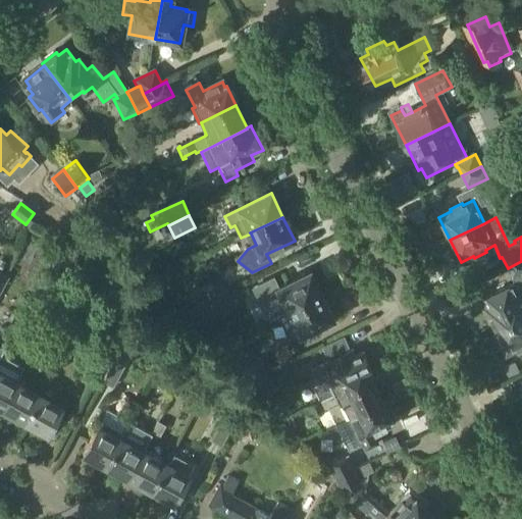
[(496,302),(498,305),(485,311),(496,332),(521,319),(521,261),(508,268),(520,294),(510,299),(509,296),(496,302)]
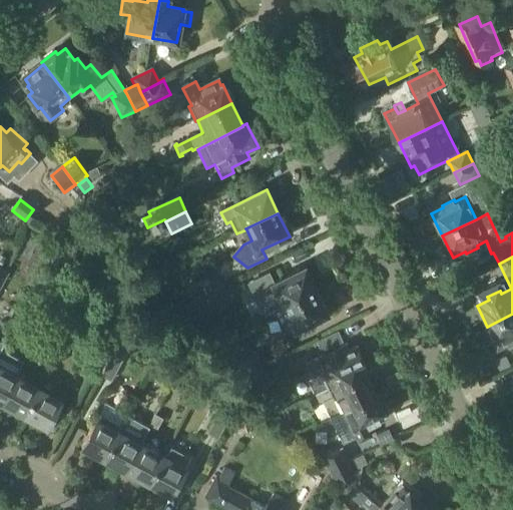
[(0,285),(3,287),(10,274),(0,268),(0,285)]
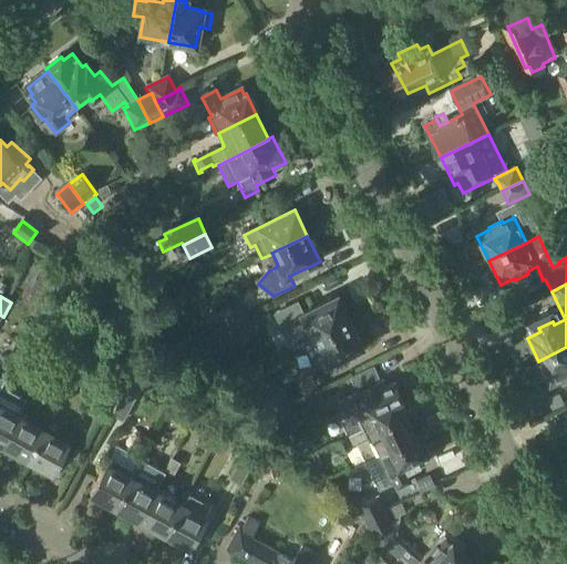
[(303,314),(298,303),(274,314),(291,351),(302,346),(350,322),(337,297),(303,314)]
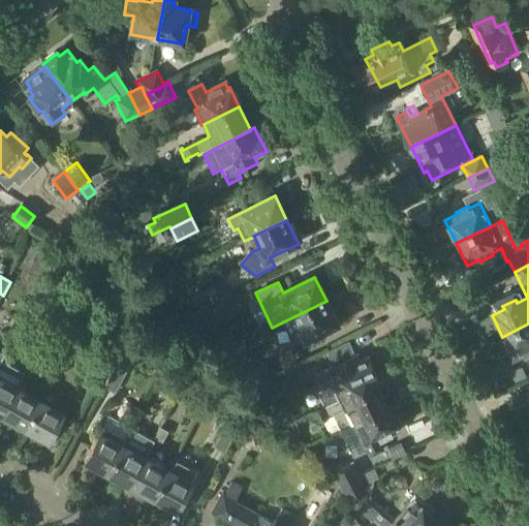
[(338,325),(327,301),(282,322),(294,347),(338,325)]
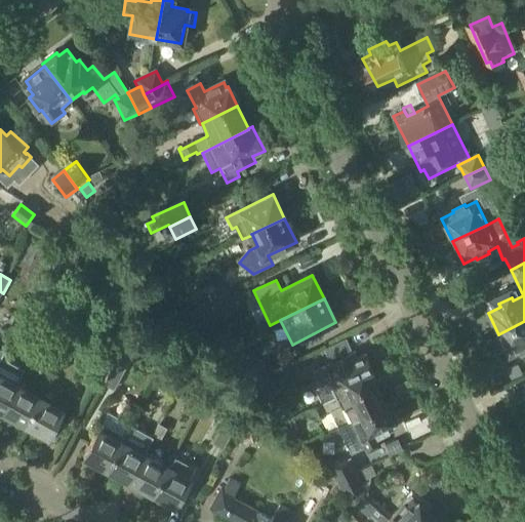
[(524,321),(498,334),(510,357),(522,351),(523,353),(524,352),(524,321)]
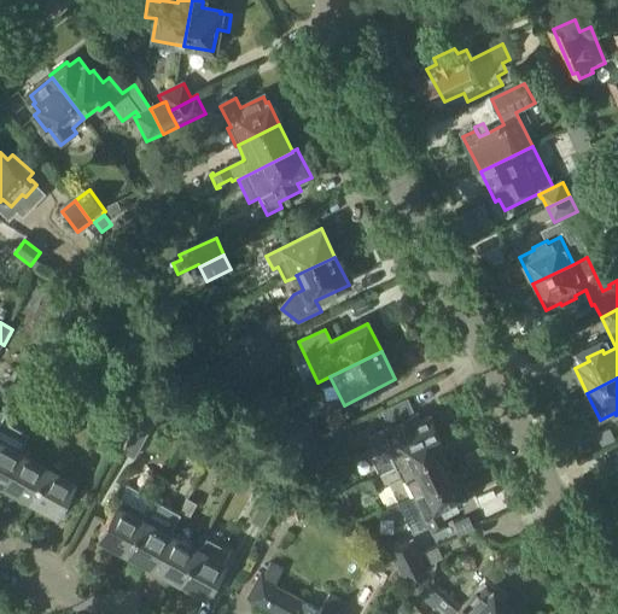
[(371,460),(379,478),(439,449),(439,450),(445,446),(430,416),(420,422),(418,415),(368,439),(377,457),(371,460)]
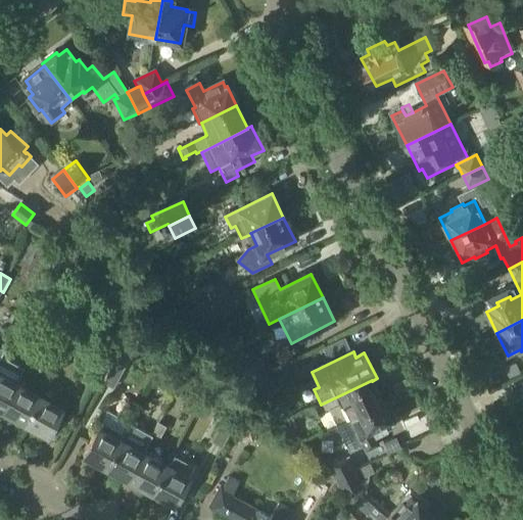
[(96,381),(108,359),(97,352),(86,375),(96,381)]
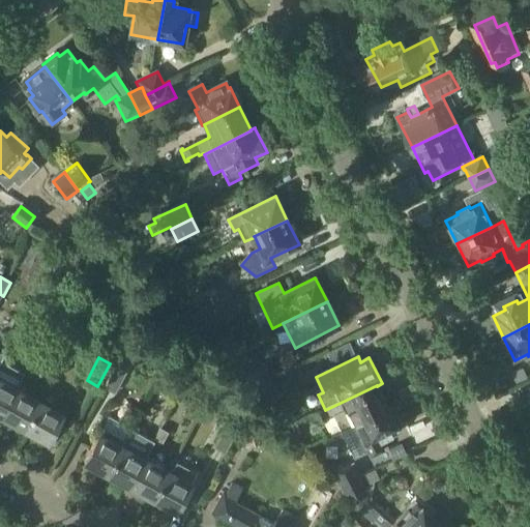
[(25,376),(1,363),(0,366),(0,415),(2,417),(18,387),(19,387),(25,376)]
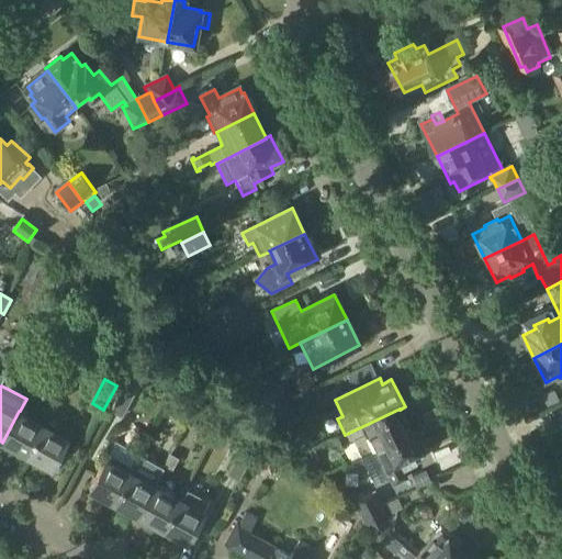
[(267,412),(288,402),(281,388),(260,398),(267,412)]
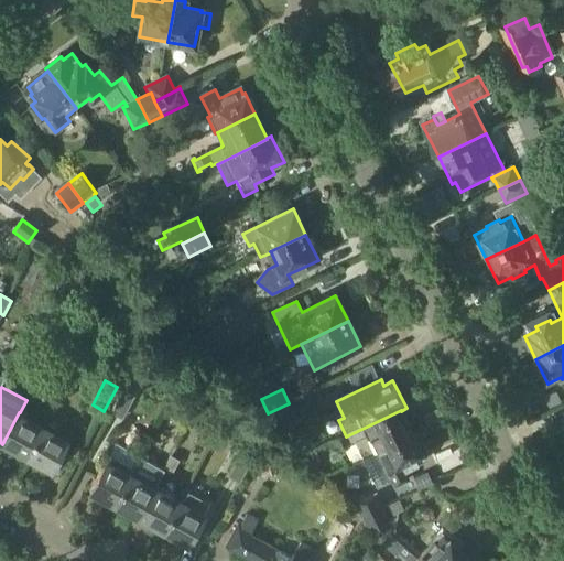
[(136,397),(125,391),(111,414),(122,421),(136,397)]
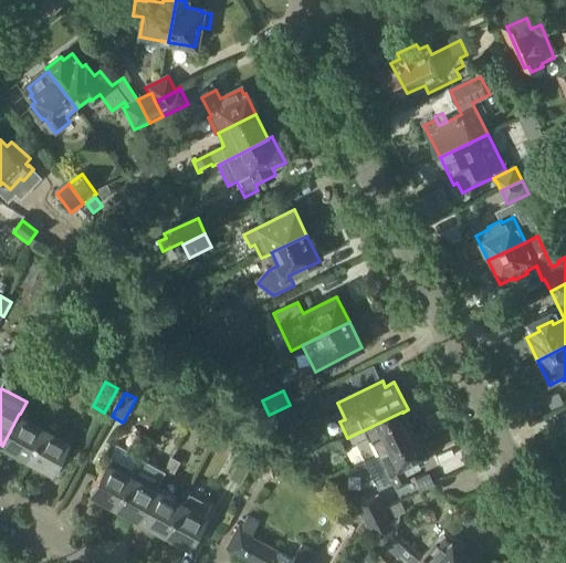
[(290,405),(269,415),(275,429),(296,420),(290,405)]
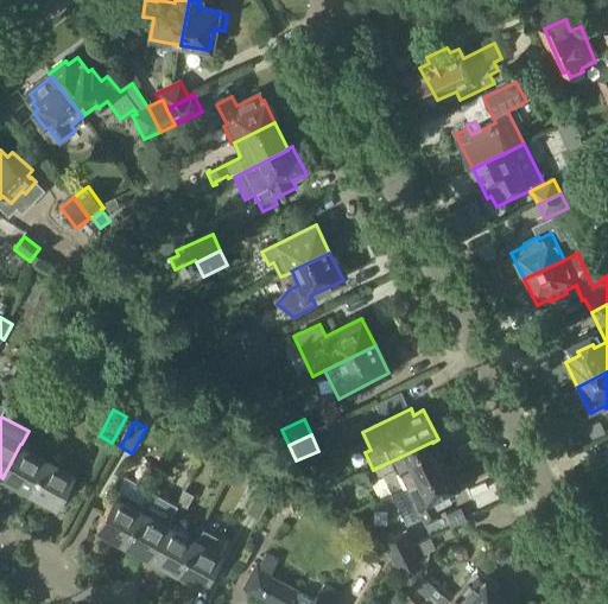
[(432,443),(432,442),(373,470),(358,477),(363,488),(378,481),(384,478),(392,495),(405,489),(404,489),(445,469),(432,443)]
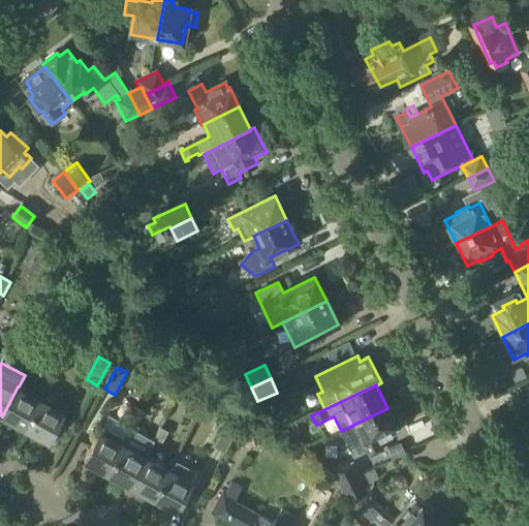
[(41,399),(19,387),(18,387),(2,416),(25,429),(41,399)]
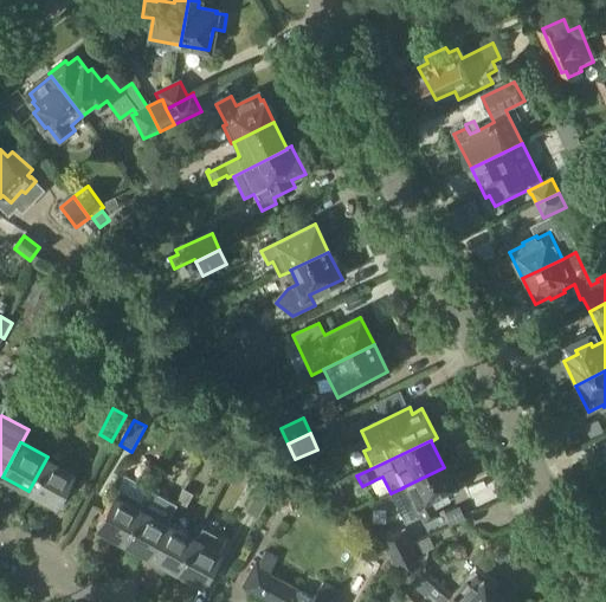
[(55,505),(73,471),(47,457),(28,491),(55,505)]
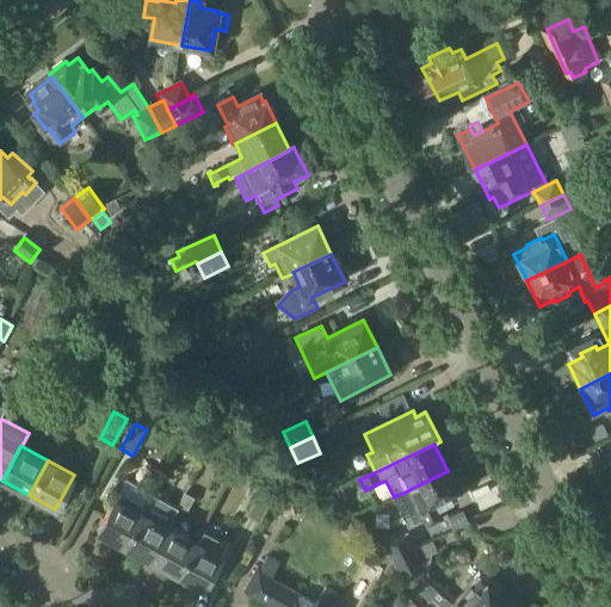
[(407,491),(414,507),(417,507),(426,527),(442,520),(437,511),(461,499),(448,471),(406,491),(407,491)]
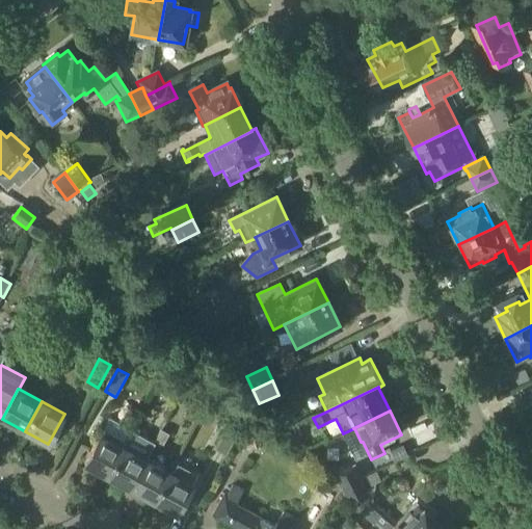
[(228,430),(227,429),(215,451),(227,457),(244,423),(234,418),(228,430)]
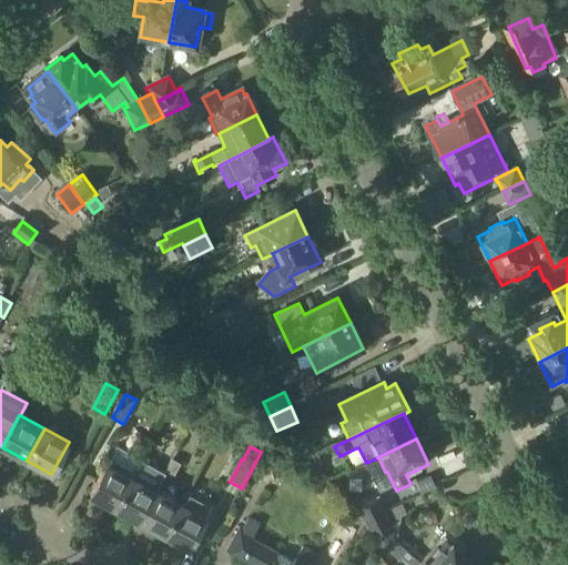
[(174,461),(168,473),(174,476),(181,464),(174,461)]
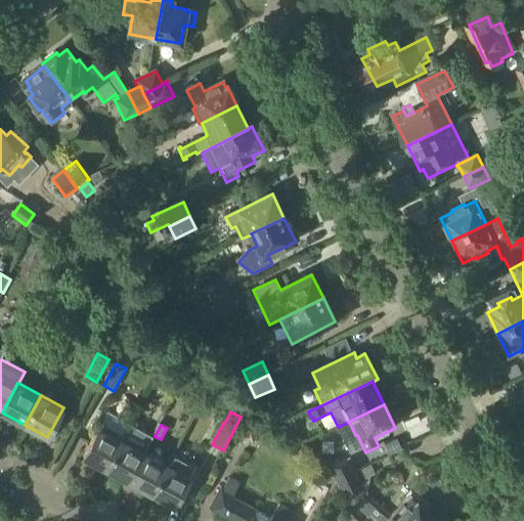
[(83,457),(106,470),(123,440),(121,439),(99,427),(83,457)]
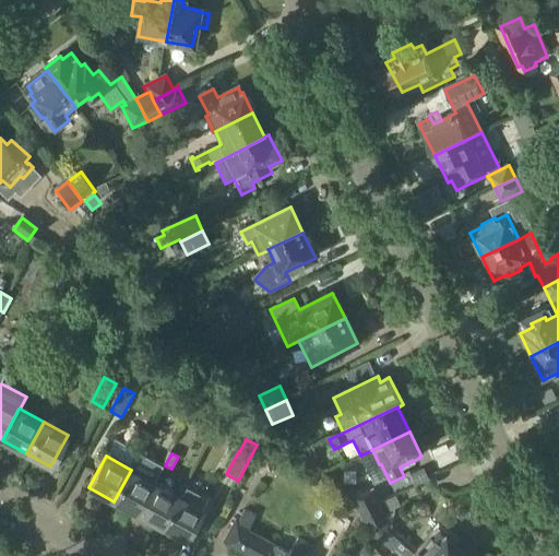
[(158,478),(133,465),(132,464),(129,469),(131,470),(114,501),(138,515),(155,483),(158,478)]
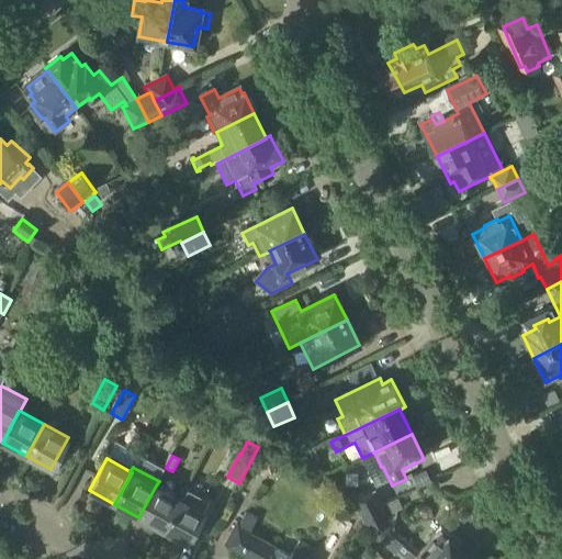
[(418,490),(433,482),(426,471),(412,479),(418,490)]
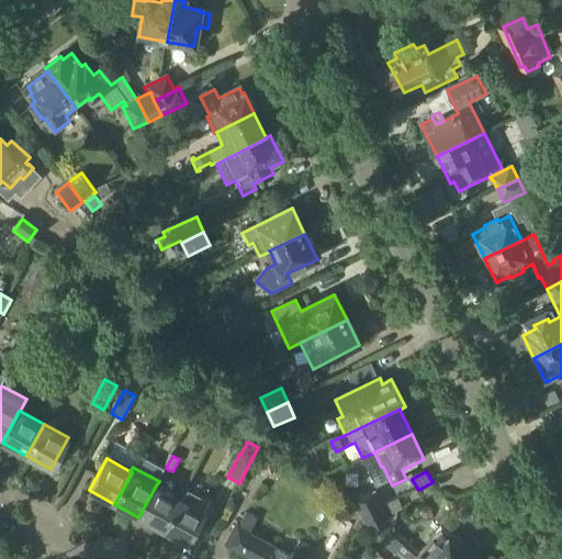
[(180,499),(180,498),(156,485),(138,517),(164,530),(180,499)]
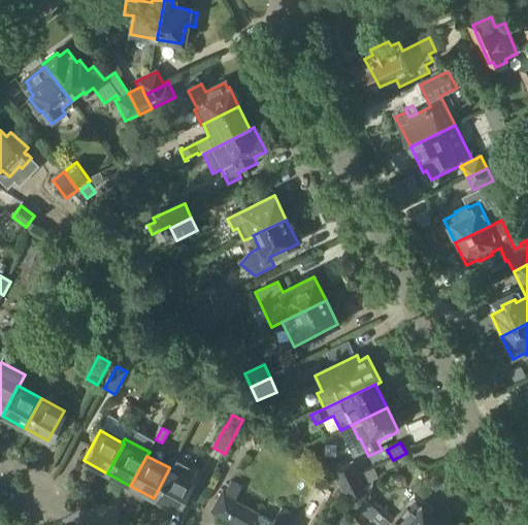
[(174,459),(169,467),(169,468),(154,498),(176,511),(178,506),(183,509),(201,473),(174,459)]
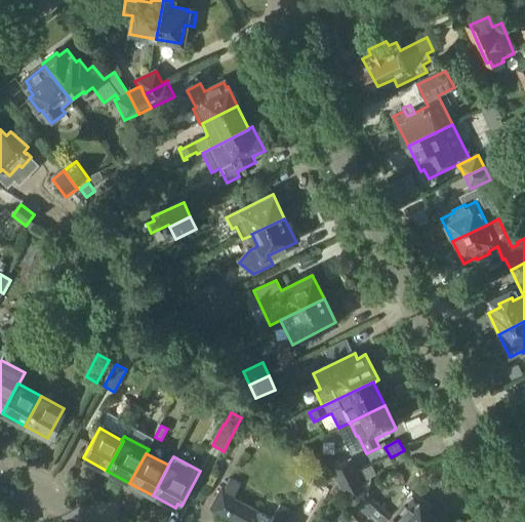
[(351,460),(331,471),(336,483),(357,473),(351,460)]
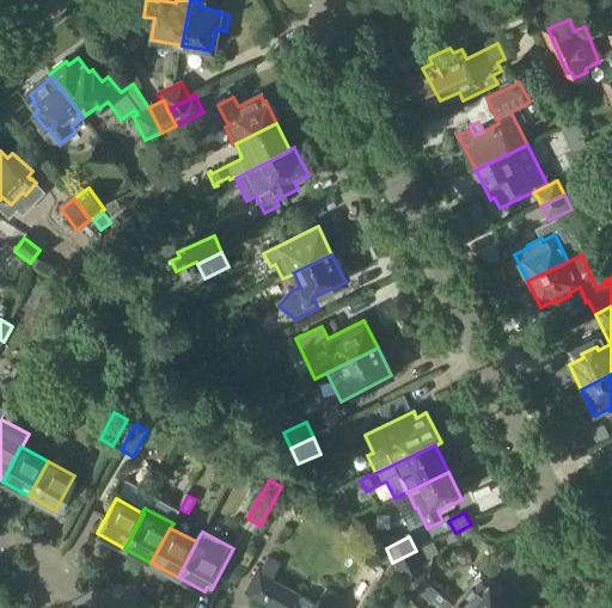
[(434,601),(441,607),(461,607),(457,603),(426,576),(422,567),(423,566),(416,551),(392,563),(401,581),(412,575),(420,583),(414,590),(430,605),(434,601)]
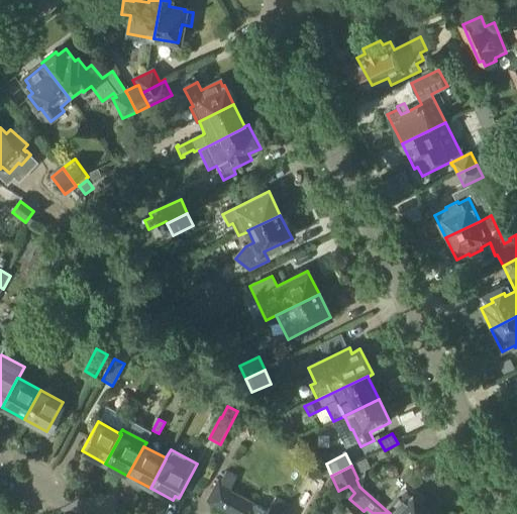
[(208,502),(229,513),(283,513),(288,505),(276,498),(268,513),(253,505),(254,503),(232,491),(234,487),(220,480),(208,502)]
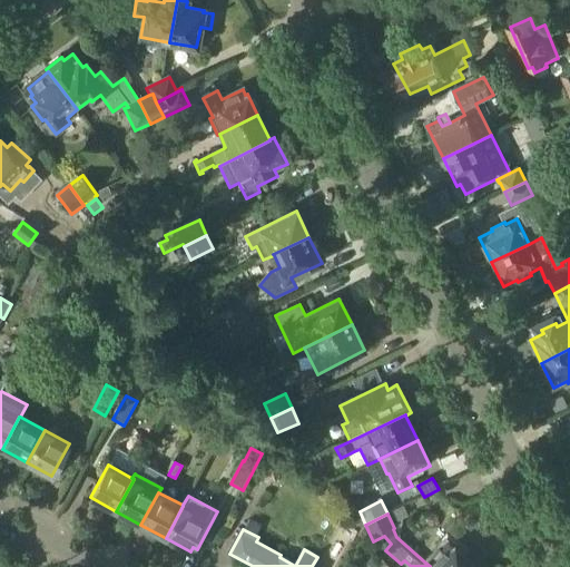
[(439,547),(425,563),(430,566),(478,566),(445,538),(438,547),(439,547)]
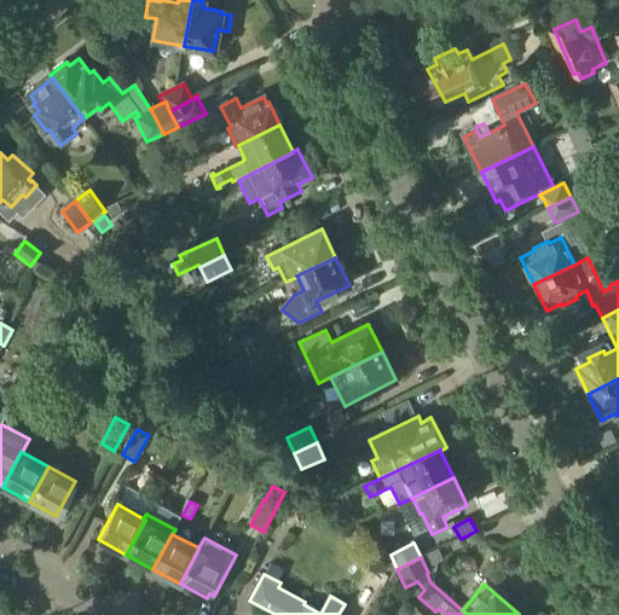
[(417,614),(418,613),(406,603),(397,614),(417,614)]
